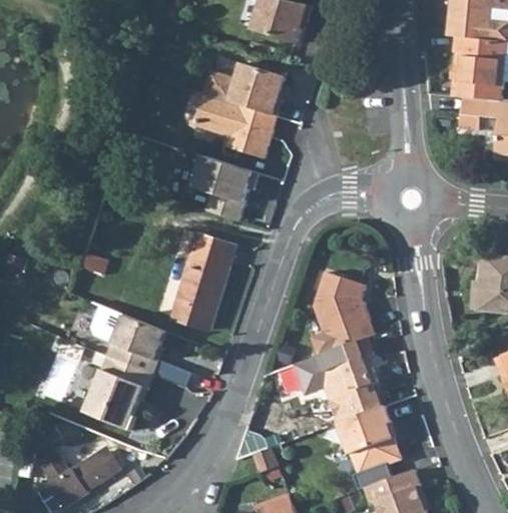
[(259,0),(249,30),(294,43),(299,29),(301,21),(304,22),(309,6),(284,0),(259,0)]
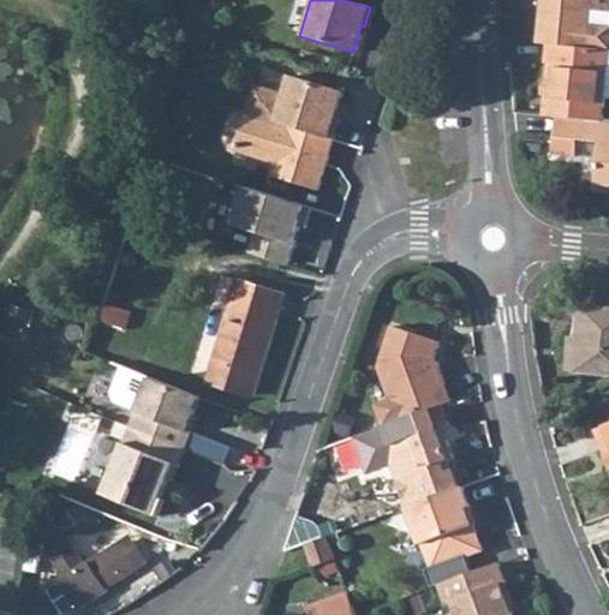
[(608,0),(537,0),(533,42),(543,43),(604,49),(605,28),(581,27),(584,5),(608,7),(608,0)]
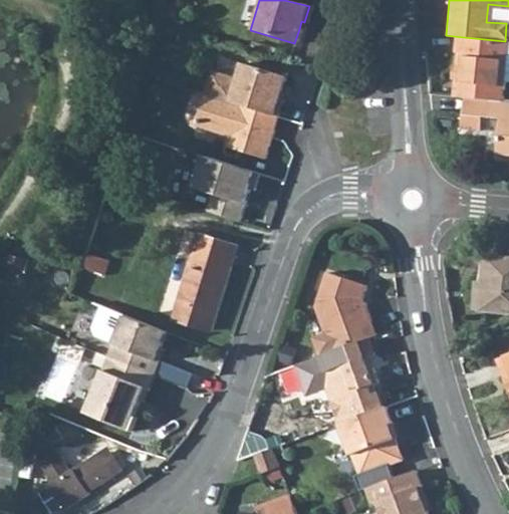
[(74,32),(63,30),(60,41),(71,43),(74,32)]
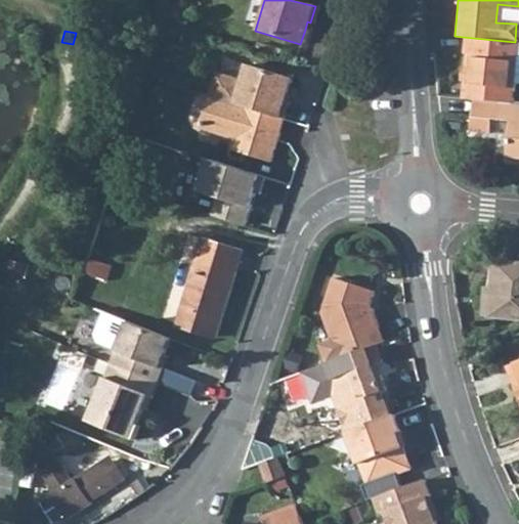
[(518,42),(515,42),(463,37),(461,52),(464,53),(463,67),(462,80),(460,98),(471,99),(509,102),(511,82),(518,82),(518,42)]
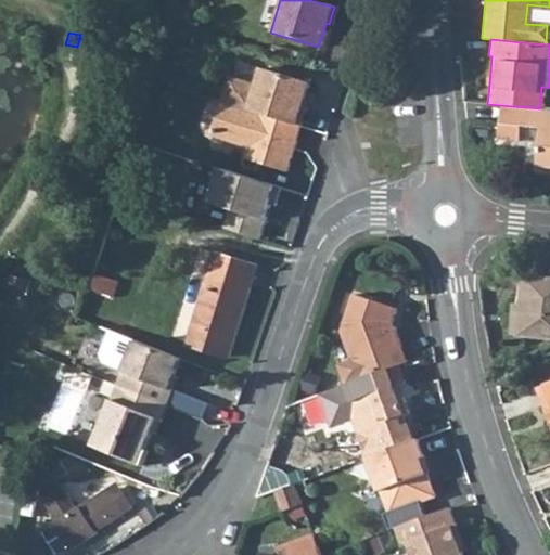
[(219,101),(297,126),(303,108),(299,107),(302,100),(307,84),(259,68),(254,87),(227,78),(219,101)]
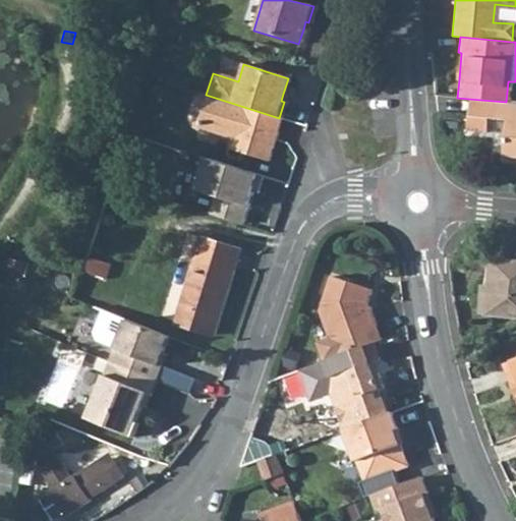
[(266,160),(279,118),(206,95),(193,126),(223,135),(224,134),(230,136),(227,149),(266,160)]
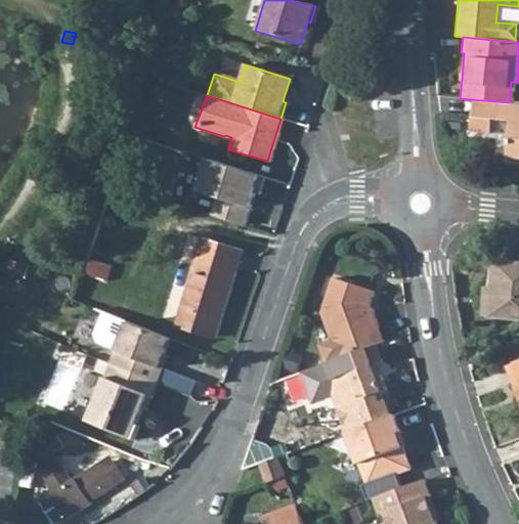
[(518,103),(509,102),(471,99),(468,131),(481,132),(483,118),(487,119),(507,120),(503,157),(518,158),(518,103)]
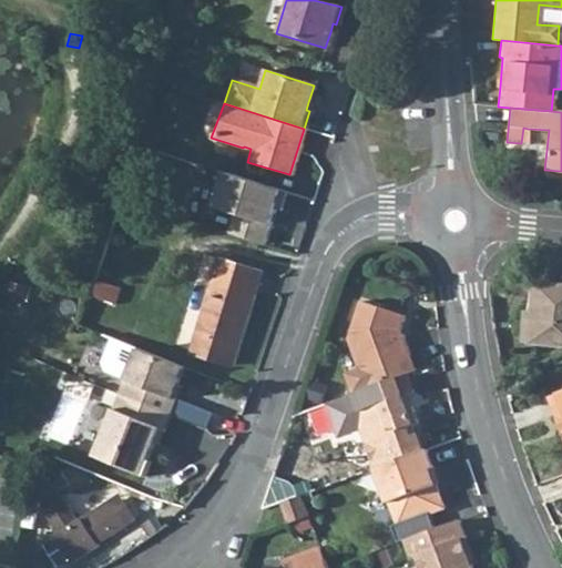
[(236,212),(230,233),(268,245),(286,190),(225,170),(214,205),(236,212)]
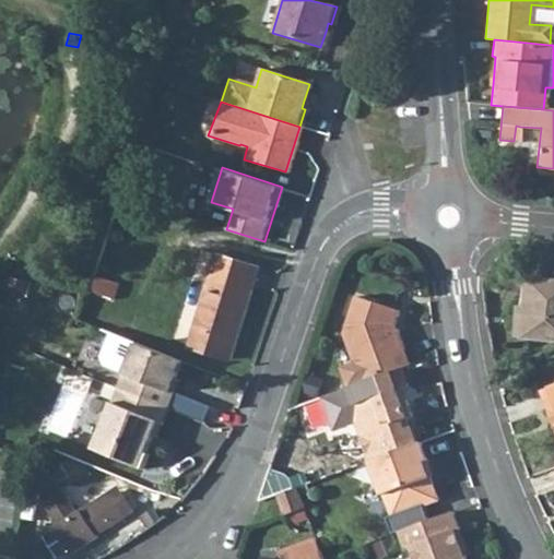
[(226,358),(255,268),(212,254),(184,345),(226,358)]
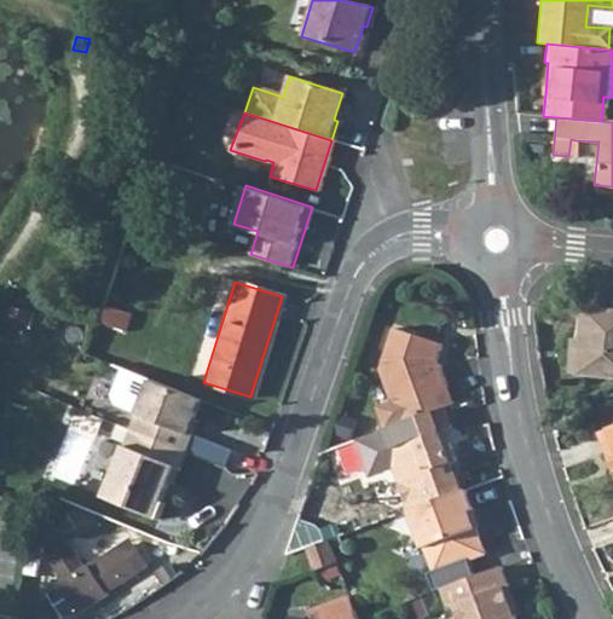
[(612,311),(582,308),(579,340),(576,375),(612,377),(612,311)]
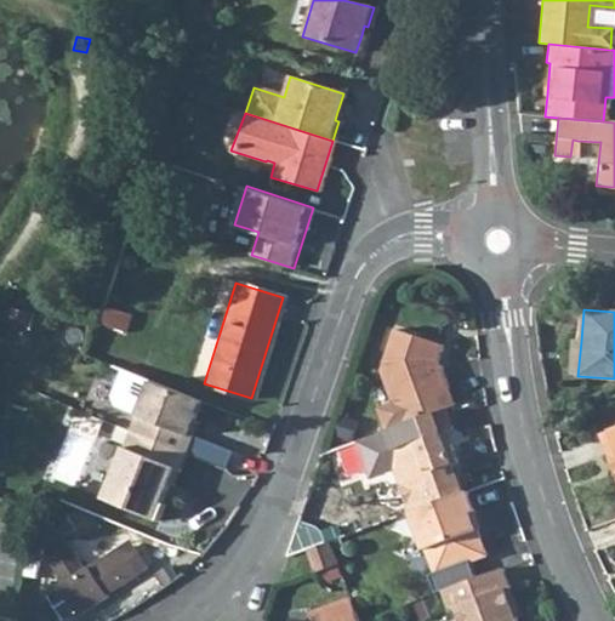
[(391,328),(377,369),(398,423),(440,408),(451,404),(434,359),(439,343),(391,328)]
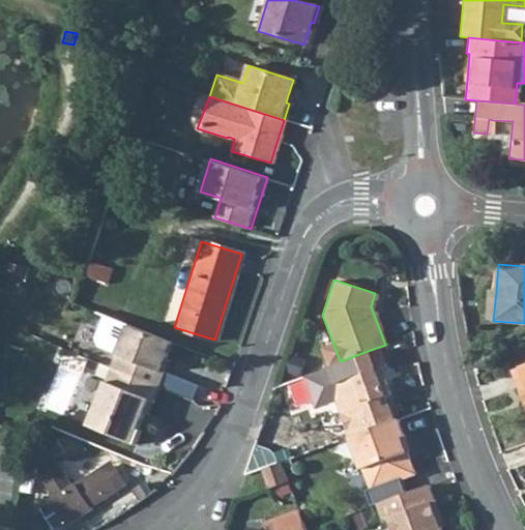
[(496,291),(489,291),(487,320),(493,321),(496,291)]
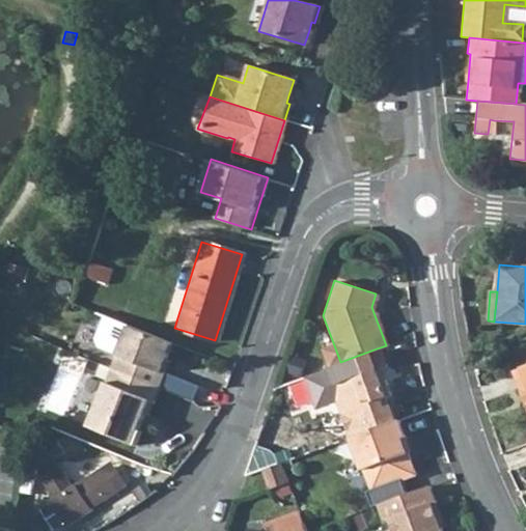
[(159,371),(170,343),(102,315),(93,338),(97,346),(114,354),(108,369),(90,412),(85,426),(132,446),(138,431),(134,430),(140,414),(146,402),(149,403),(156,389),(162,372),(159,371)]
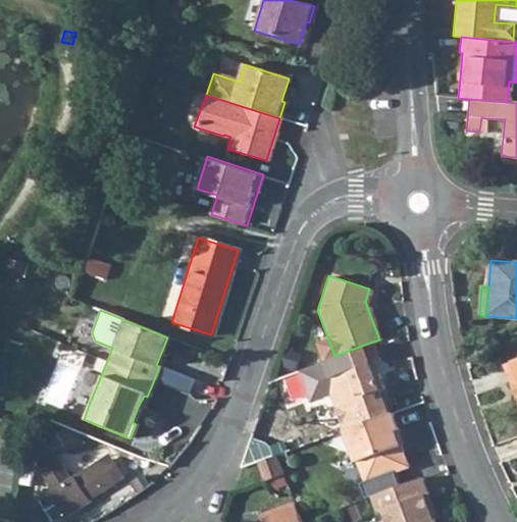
[(342,429),(343,429),(388,413),(381,397),(379,398),(376,389),(381,388),(371,361),(376,359),(370,343),(334,356),(321,361),(327,376),(323,378),(333,406),(346,412),(340,424),(342,429)]
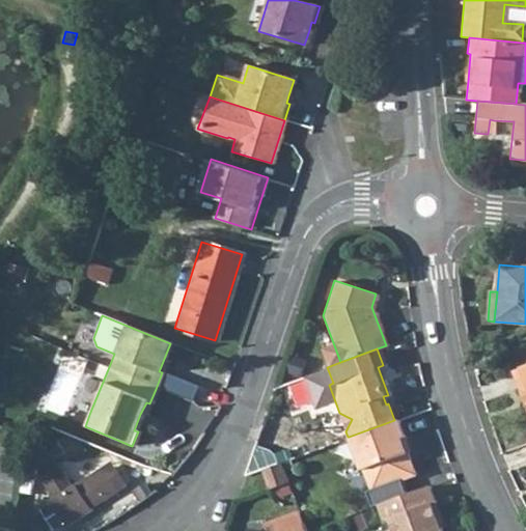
[(159,371),(162,372),(167,361),(163,360),(159,371)]
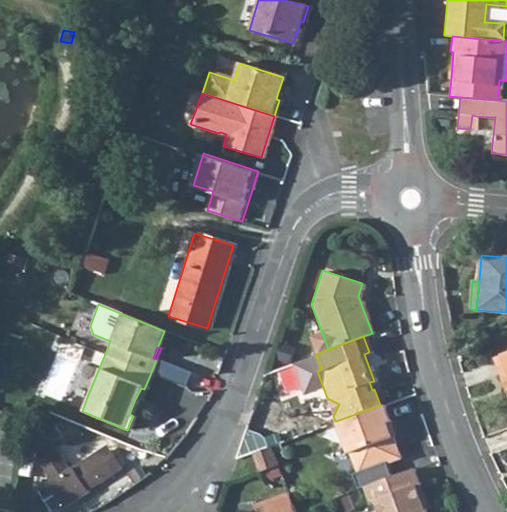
[(506,351),(492,358),(498,376),(506,372),(506,388),(506,389),(506,351)]
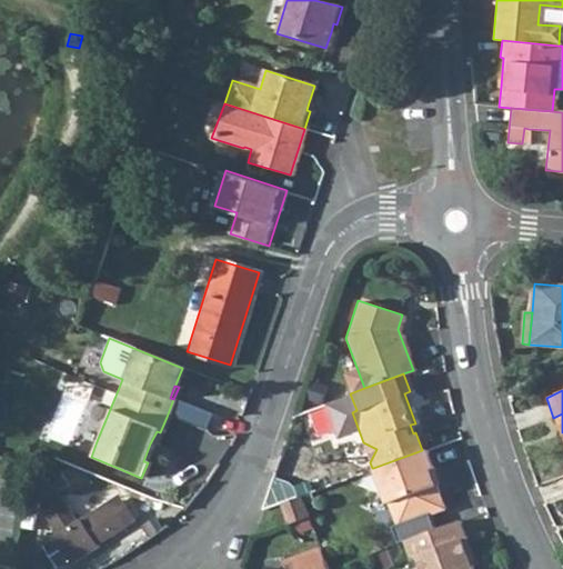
[(204,412),(173,399),(167,417),(198,429),(204,412)]
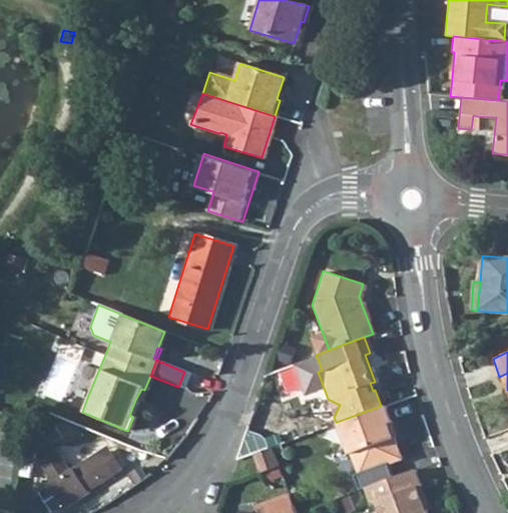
[(507,373),(499,377),(505,392),(507,390),(507,389),(507,373)]
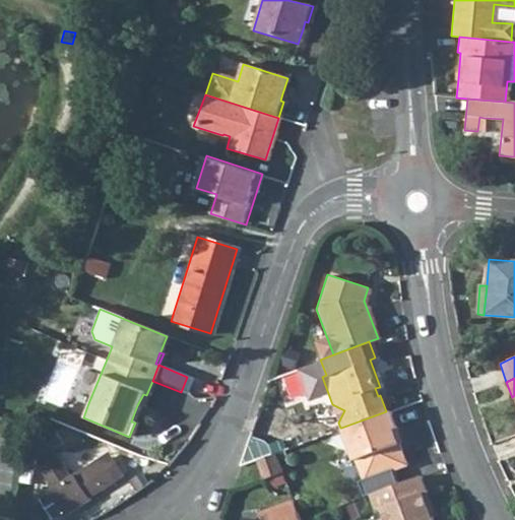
[(146,395),(143,394),(137,405),(141,407),(146,395)]
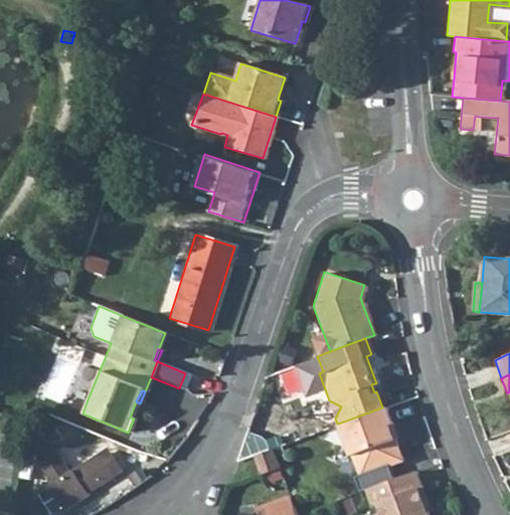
[(335,418),(341,406),(329,400),(335,418)]
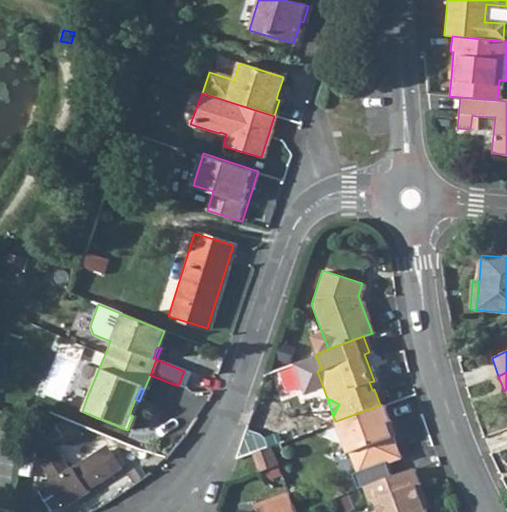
[(388,421),(382,404),(380,405),(336,421),(348,452),(349,452),(356,472),(398,457),(385,422),(388,421)]
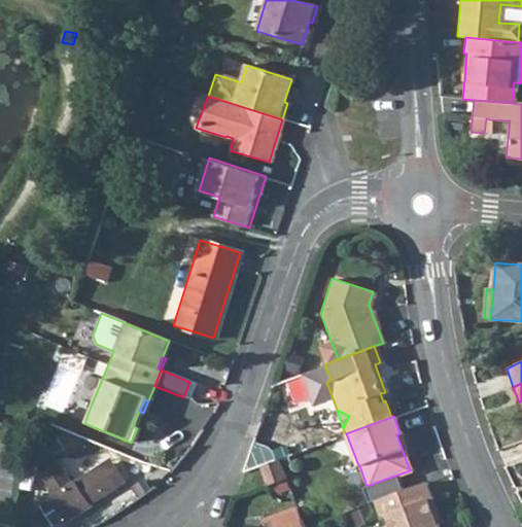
[(249,442),(239,471),(249,468),(257,465),(271,460),(267,451),(263,446),(249,442)]
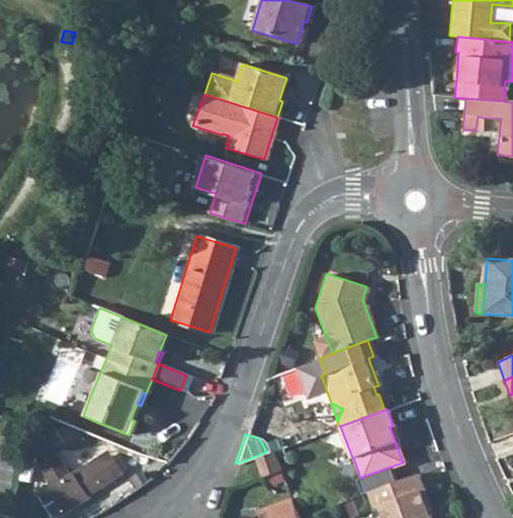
[(36,496),(50,517),(53,517),(121,472),(107,450),(68,476),(52,450),(35,461),(51,486),(36,496)]
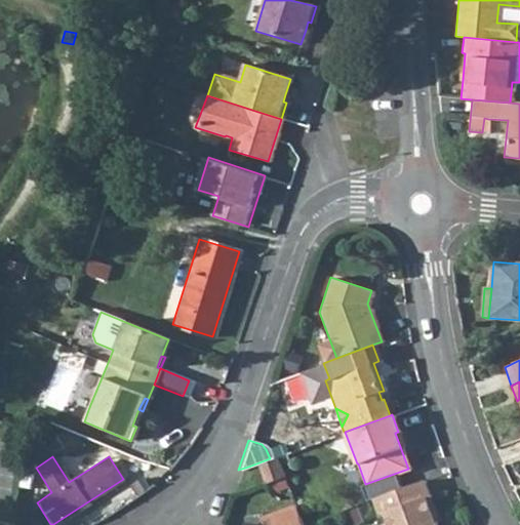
[(282,476),(275,456),(270,458),(256,463),(264,483),(282,476)]
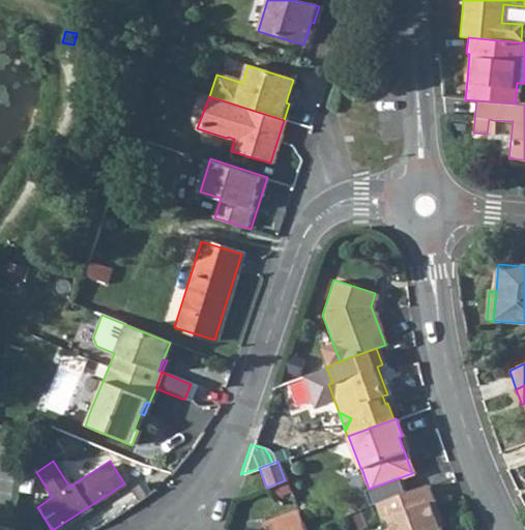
[(432,501),(426,484),(374,503),(380,520),(386,518),(389,529),(438,529),(429,502),(432,501)]
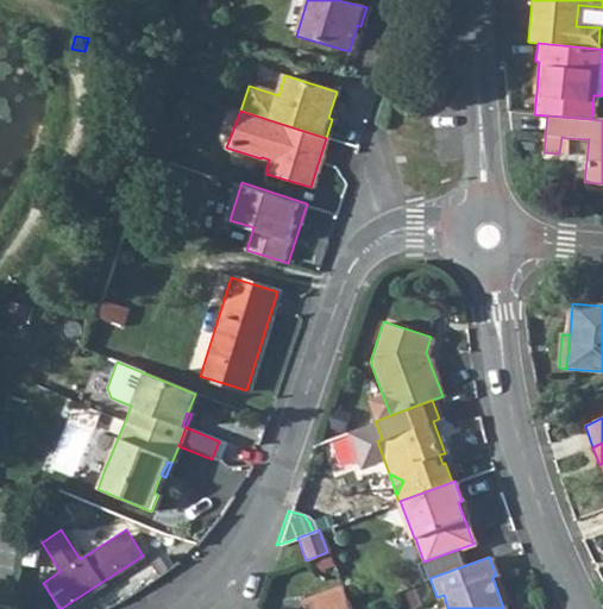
[(349,608),(341,586),(300,602),(302,608),(349,608)]
